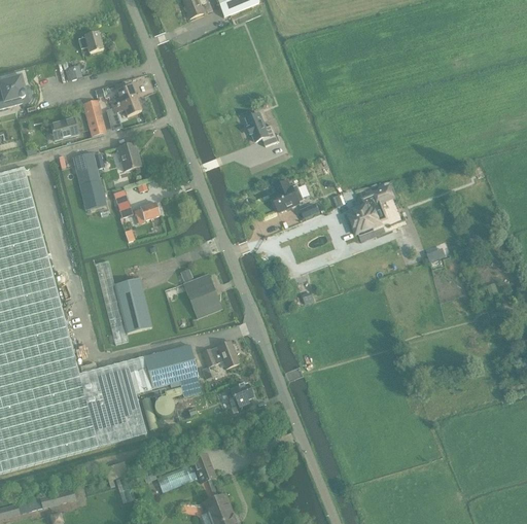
[(181,0),(189,19),(204,13),(200,4),(206,2),(205,0),(181,0)]
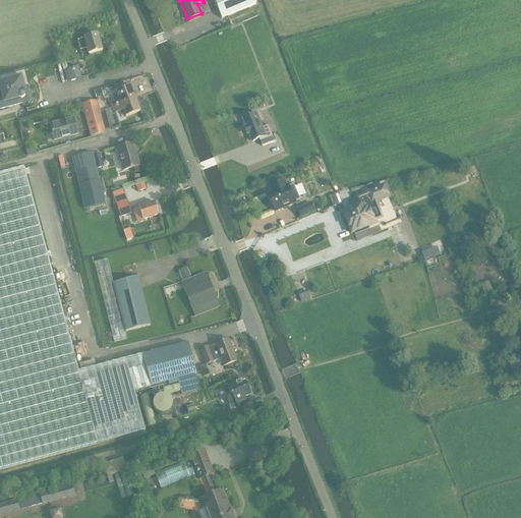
[(213,0),(221,17),(257,2),(256,0),(213,0)]
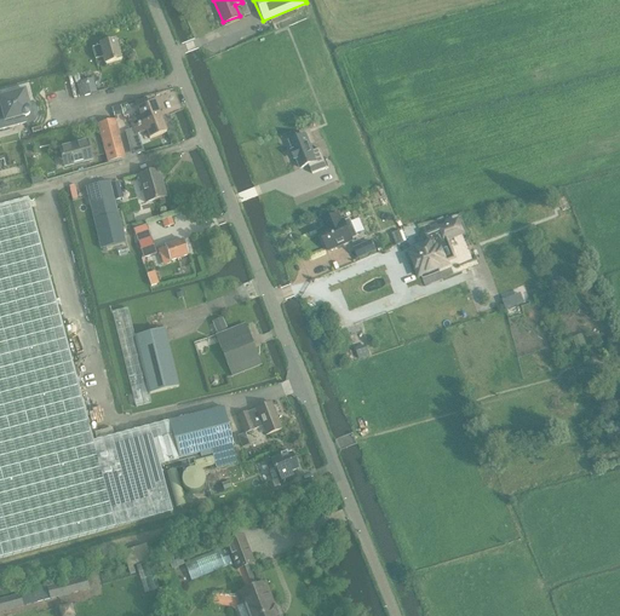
[(96,57),(103,55),(105,63),(121,58),(115,38),(99,42),(101,44),(92,46),(96,57)]
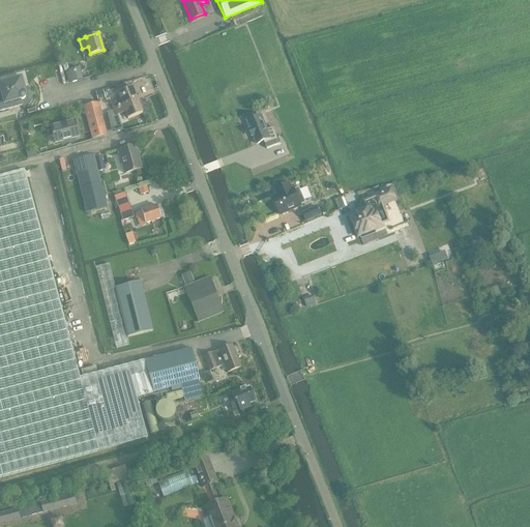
[(80,65),(68,68),(71,80),(83,77),(80,65)]
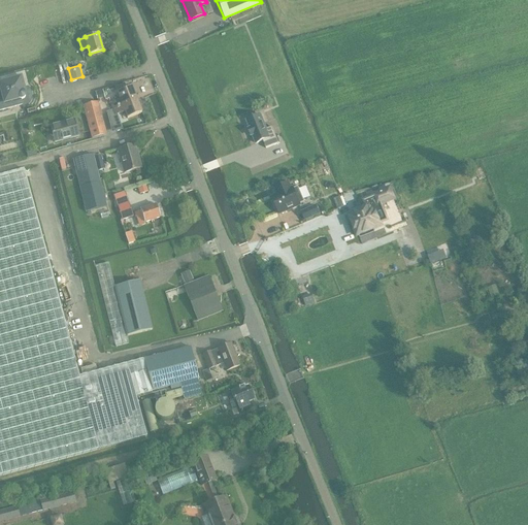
[(24,89),(25,88),(21,73),(0,78),(0,107),(22,102),(21,97),(22,97),(24,96),(25,95),(25,94),(26,92),(26,91),(25,90),(24,89)]
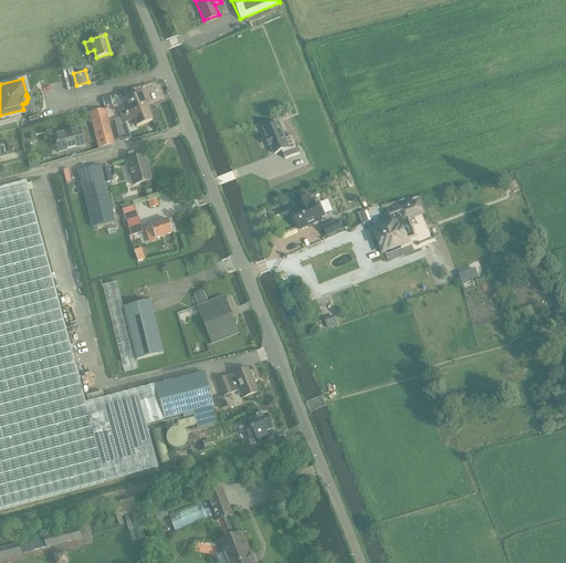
[(126,98),(136,94),(133,87),(123,91),(126,98)]
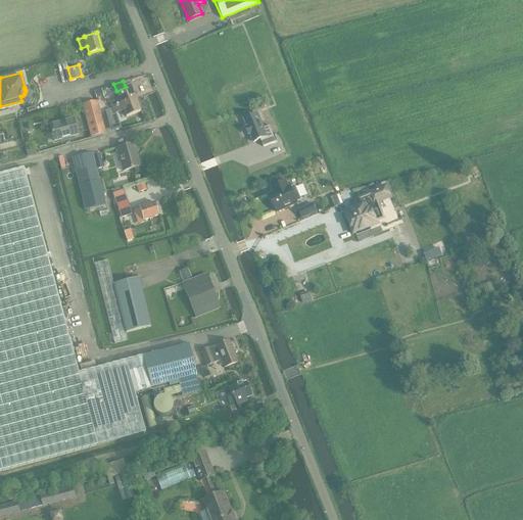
[(119,98),(109,101),(111,107),(136,97),(131,85),(116,91),(119,98)]
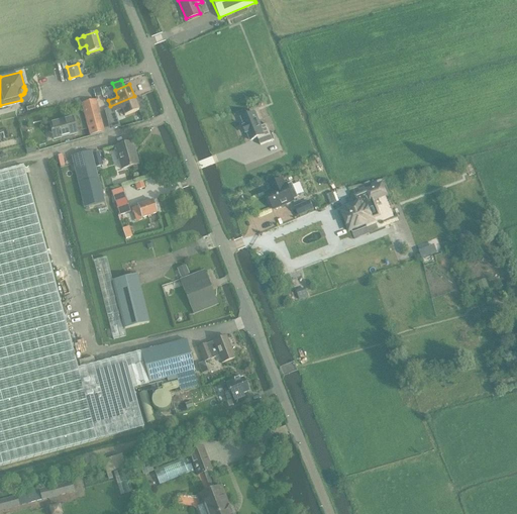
[(124,114),(138,108),(134,96),(110,106),(112,111),(122,108),(124,114)]
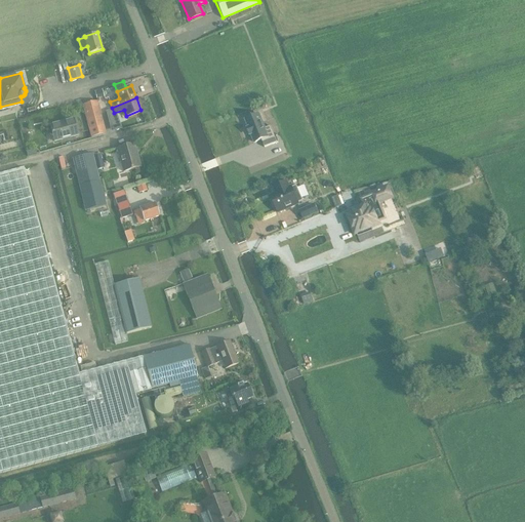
[(96,98),(82,103),(91,135),(106,131),(97,98),(96,98)]
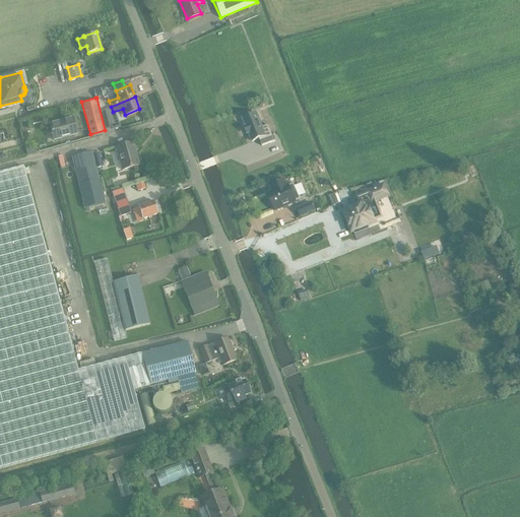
[(274,138),(268,122),(262,125),(260,119),(257,111),(243,116),(247,124),(245,124),(248,131),(249,130),(252,138),(259,135),(262,143),(274,138)]
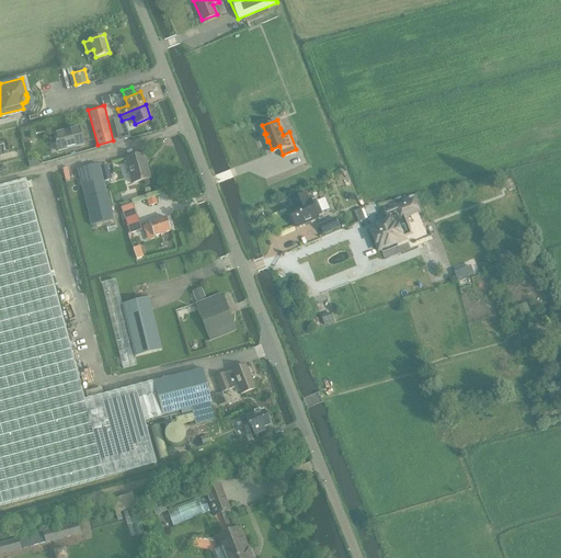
[(78,125),(54,132),(58,149),(83,143),(78,125)]
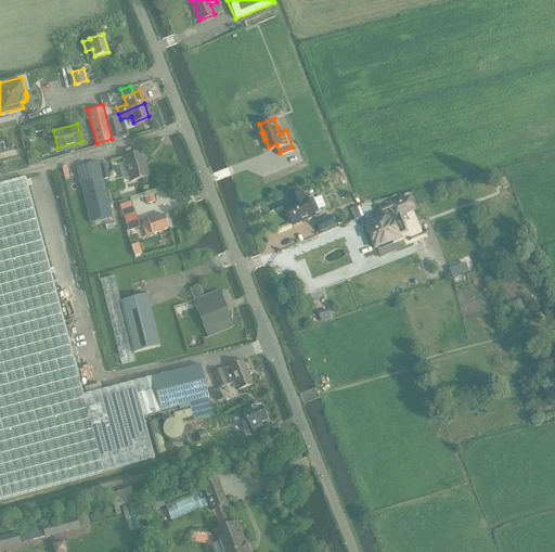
[(124,155),(130,180),(147,175),(143,159),(144,158),(142,150),(124,155)]
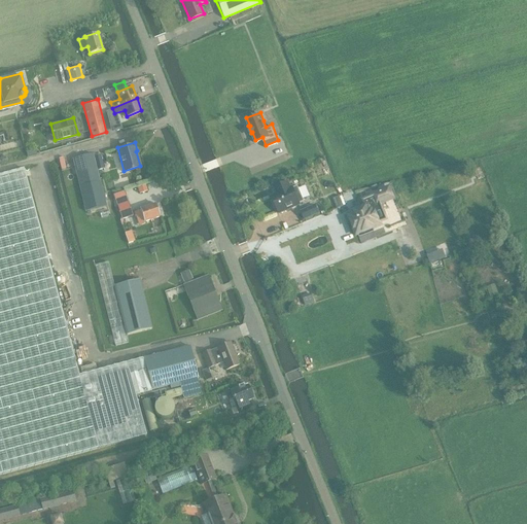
[(93,152),(73,156),(85,209),(106,204),(97,168),(104,167),(101,152),(94,153),(93,152)]
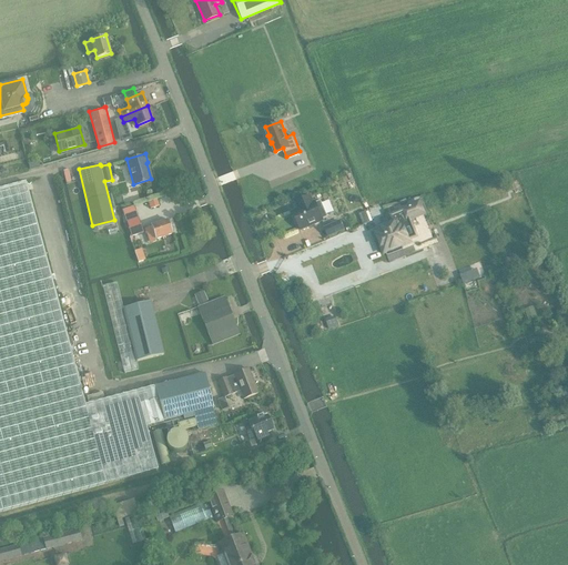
[(85,403),(26,180),(0,187),(0,510),(158,467),(146,425),(163,421),(163,420),(163,419),(163,417),(155,384),(85,403)]
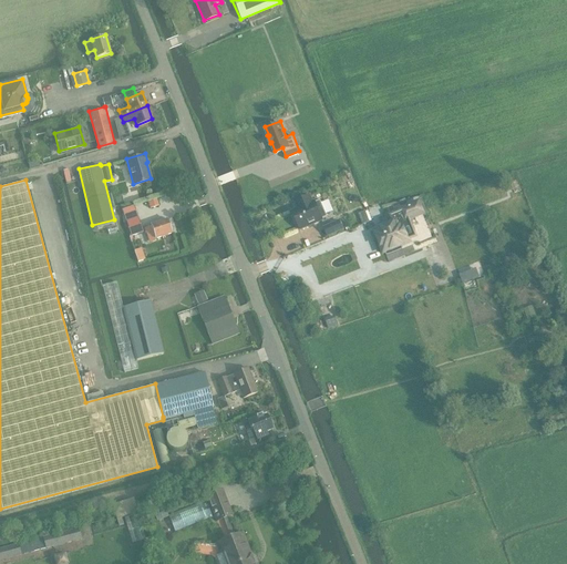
[(298,206),(292,208),(300,227),(322,217),(322,216),(328,214),(320,197),(316,200),(315,200),(312,200),(310,194),(296,200),(298,206)]
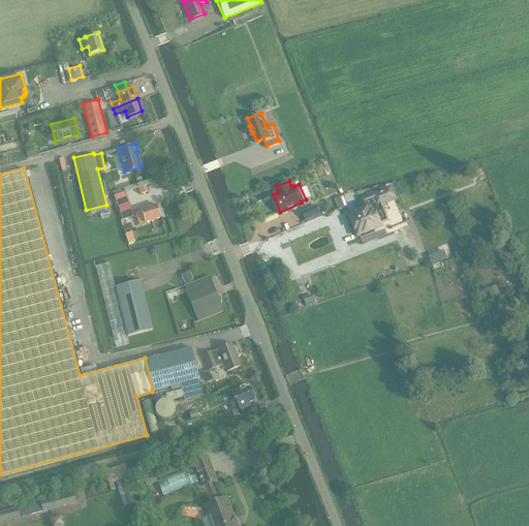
[(141,192),(148,189),(147,183),(138,186),(141,192)]
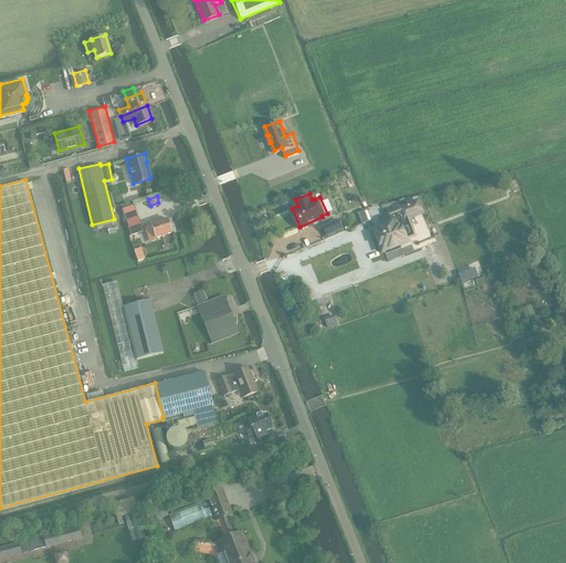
[(378,229),(376,229),(378,235),(377,235),(380,242),(381,242),(384,248),(385,248),(386,252),(401,246),(400,241),(408,238),(407,236),(416,232),(409,216),(422,210),(418,199),(400,206),(400,207),(389,211),(392,219),(380,223),(383,227),(378,229)]
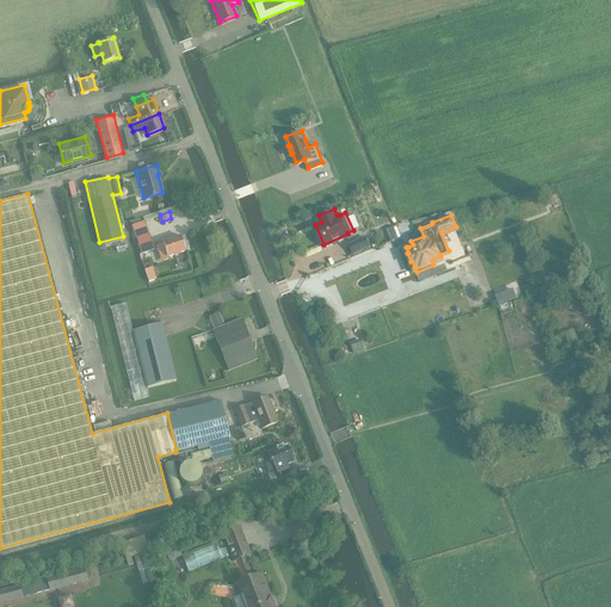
[(394,224),(387,228),(392,239),(399,235),(394,224)]
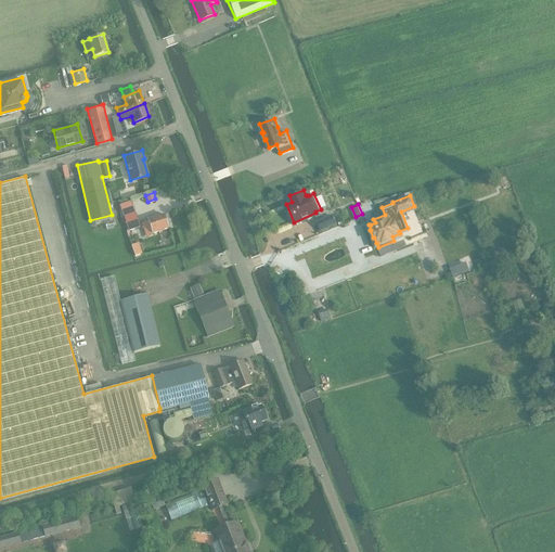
[(124,216),(129,229),(140,226),(134,212),(124,216)]
